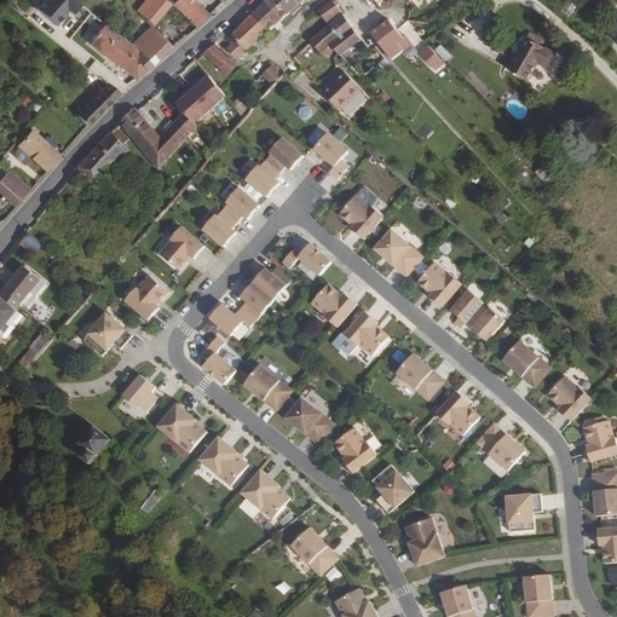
[(80,3),(76,0),(41,0),(35,7),(53,24),(67,9),(70,12),(80,3)]
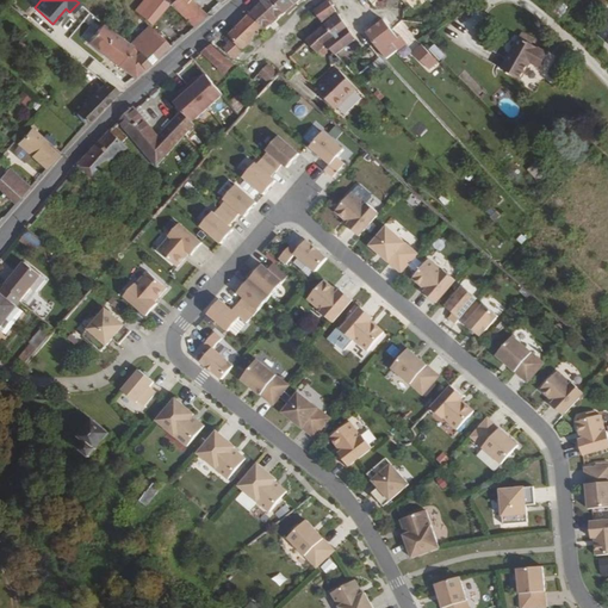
[(166,4),(160,0),(136,0),(130,8),(147,23),(166,4)]
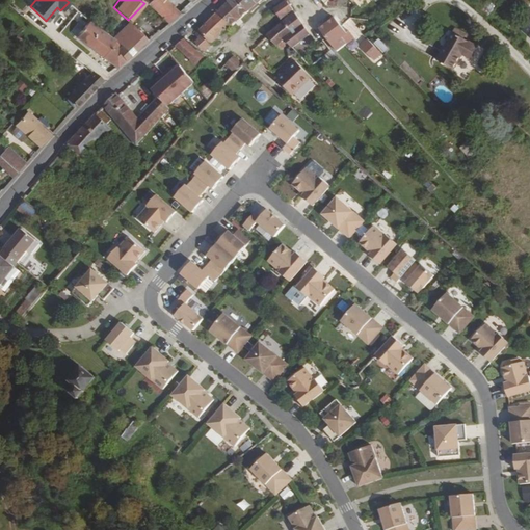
[(147,0),(144,3),(164,23),(177,14),(162,0),(147,0)]
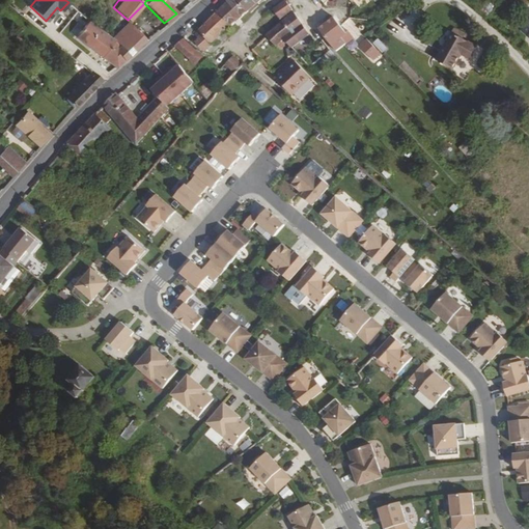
[(227,0),(216,12),(228,26),(237,18),(246,9),(238,0),(227,0)]
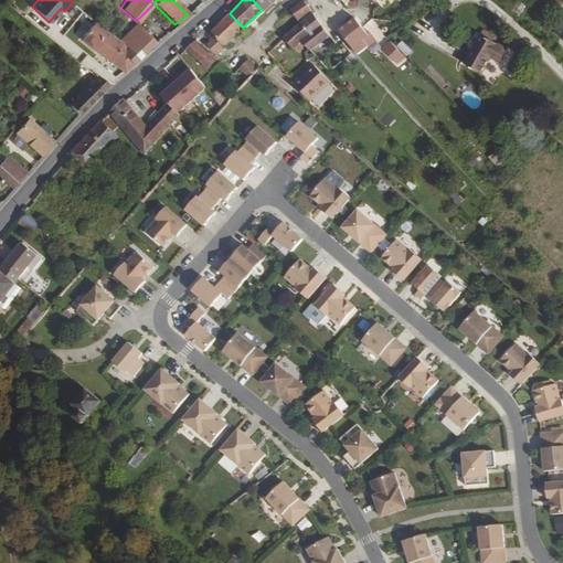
[(271,2),(268,0),(253,0),(262,10),(271,2)]
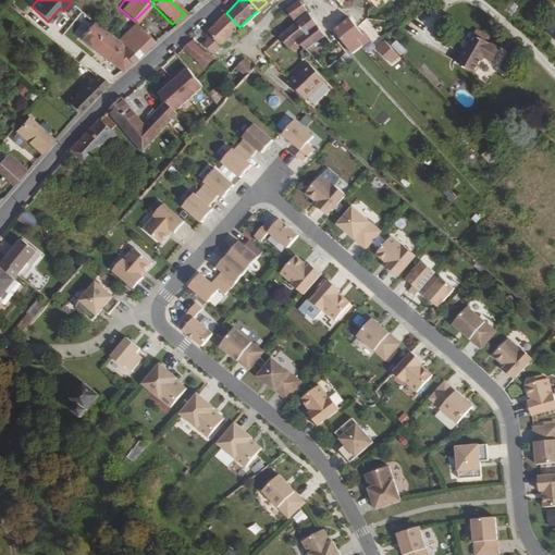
[(305,8),(298,0),(285,9),(292,19),(305,8)]
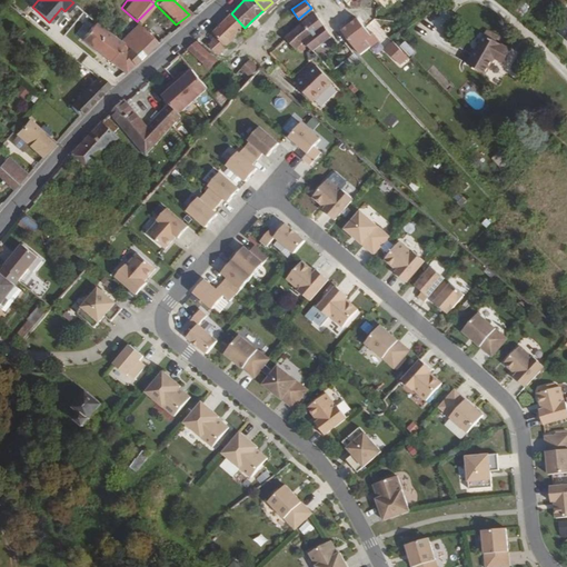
[(245,28),(231,13),(207,37),(210,40),(207,45),(215,53),(245,28)]
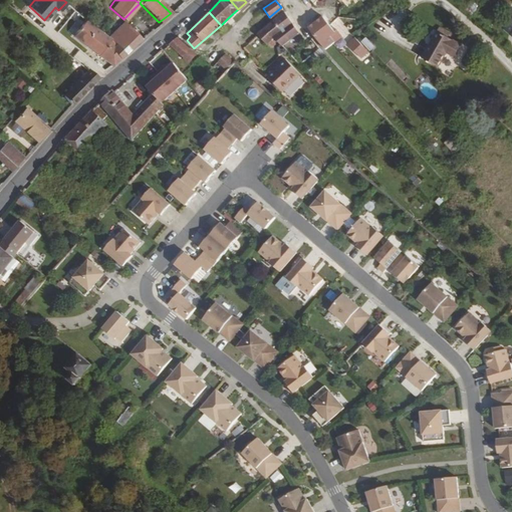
[(272,21),(281,31),(273,37),(276,40),(279,43),(281,44),(298,31),(297,30),(283,12),(272,21)]
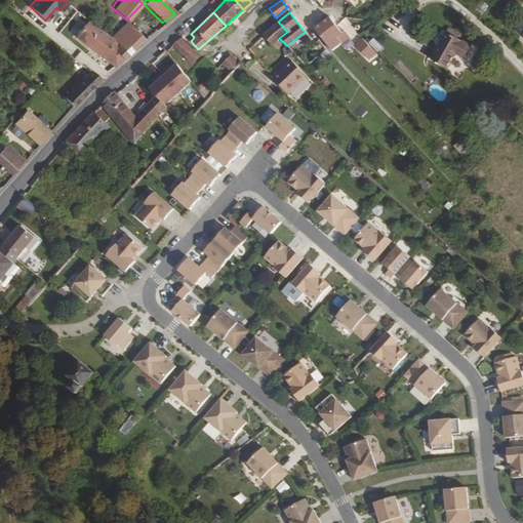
[(329,14),(315,27),(332,48),(349,34),(345,29),(342,31),(329,14)]
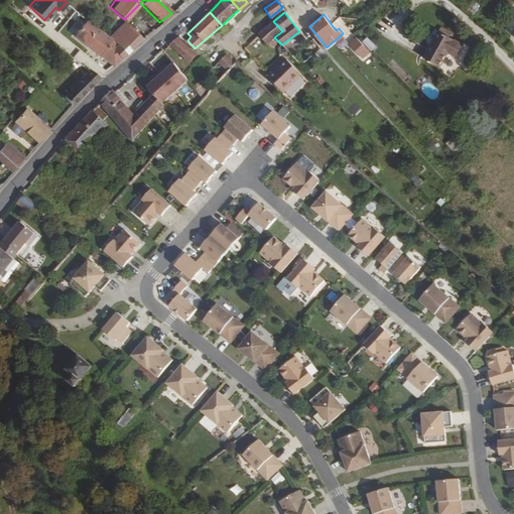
[(513,15),(505,25),(513,33),(513,15)]
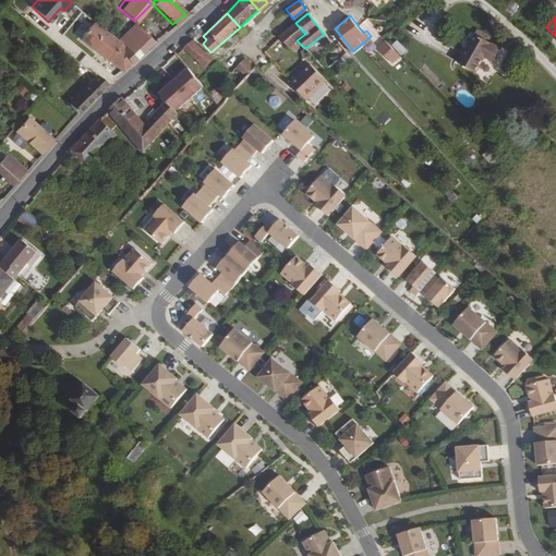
[(116,39),(100,29),(92,22),(77,37),(119,70),(122,72),(129,63),(112,49),(119,41),(116,39)]
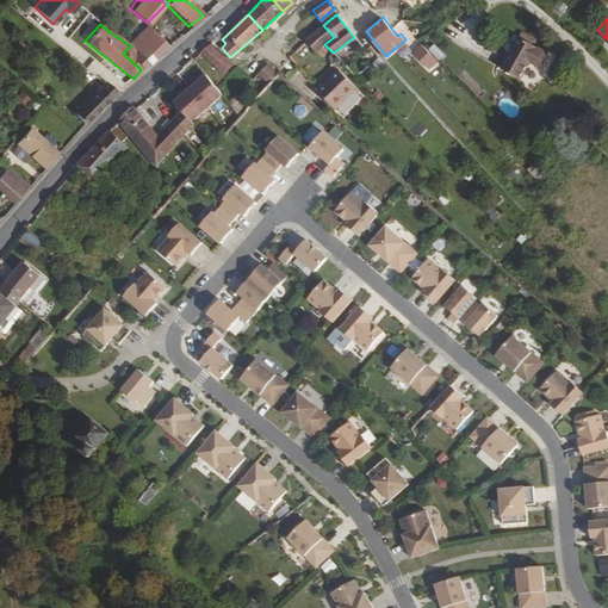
[(141,69),(155,54),(165,45),(146,25),(131,38),(135,41),(130,45),(123,54),(141,69)]
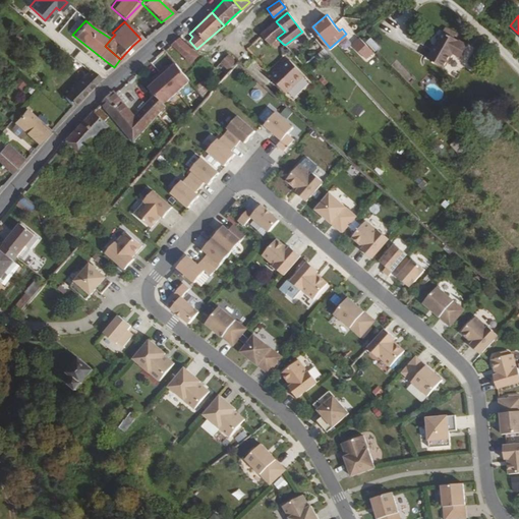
[(285,32),(276,21),(261,36),(272,48),(280,41),(277,38),(285,32)]
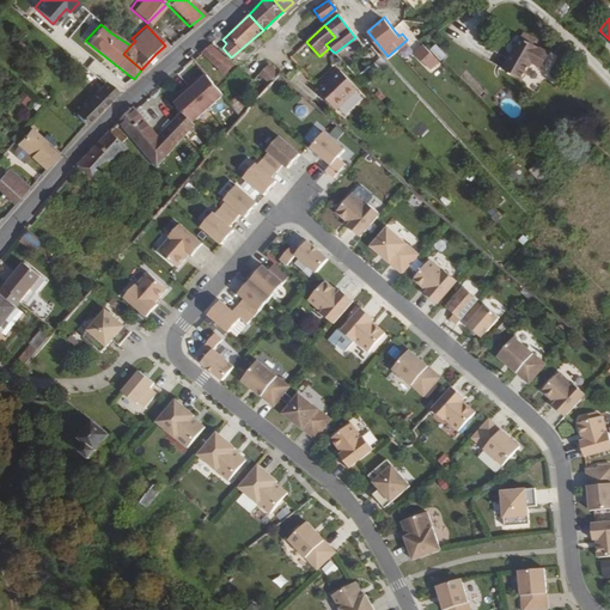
[(538,67),(547,53),(518,36),(500,66),(520,79),(530,62),(538,67)]
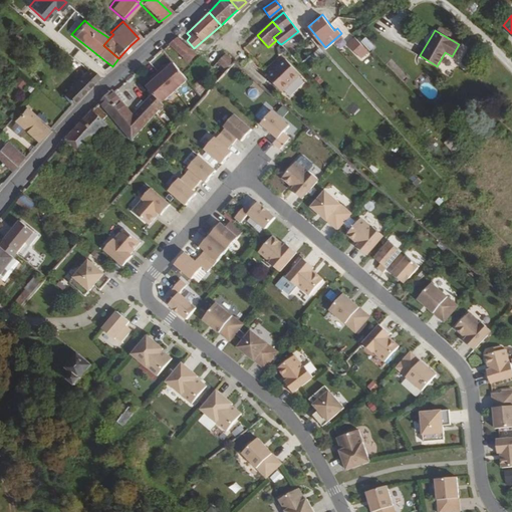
[(254,50),(262,41),(255,34),(247,43),(254,50)]
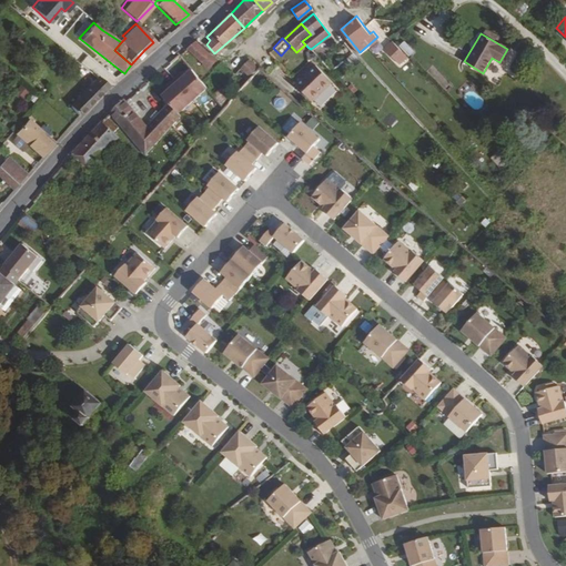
[(405,39),(400,42),(407,54),(413,51),(405,39)]
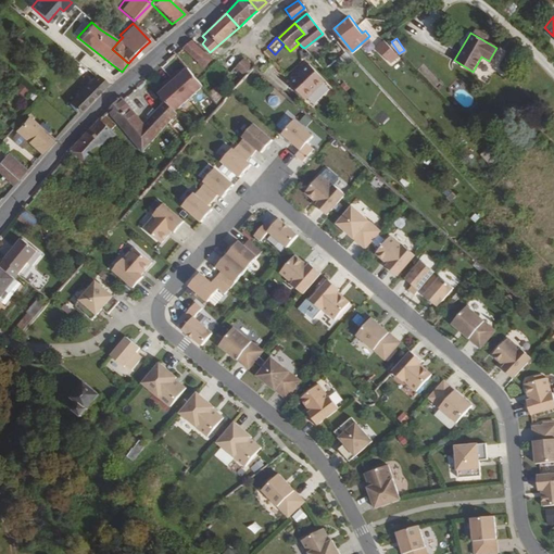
[(180,48),(203,67),(212,58),(190,39),(180,48)]
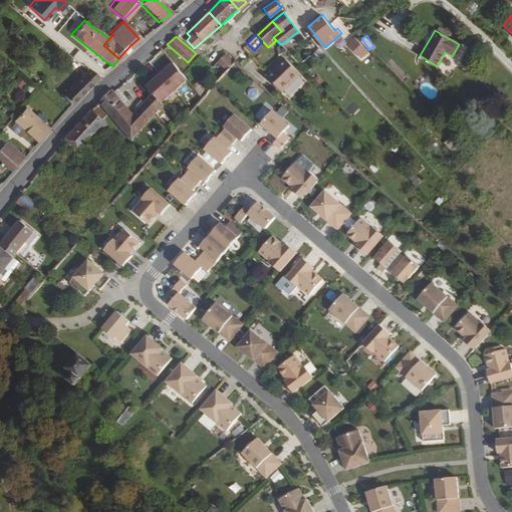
[(354,36),(347,43),(360,57),(367,50),(354,36)]
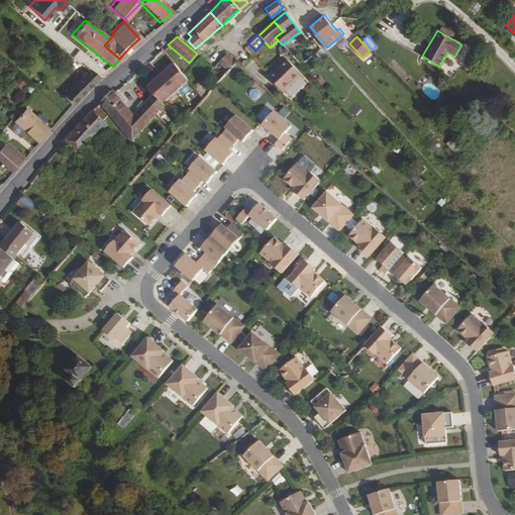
[(319,44),(299,63),(304,69),(325,52),(319,44)]
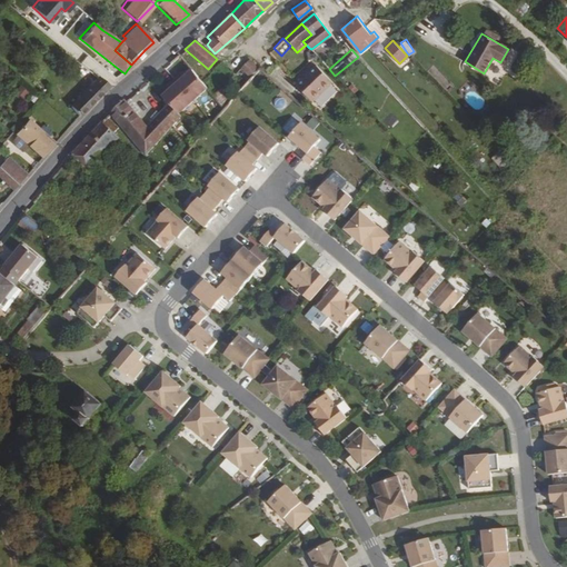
[(240,77),(245,78),(256,66),(248,59),(239,67),(245,72),(240,77)]
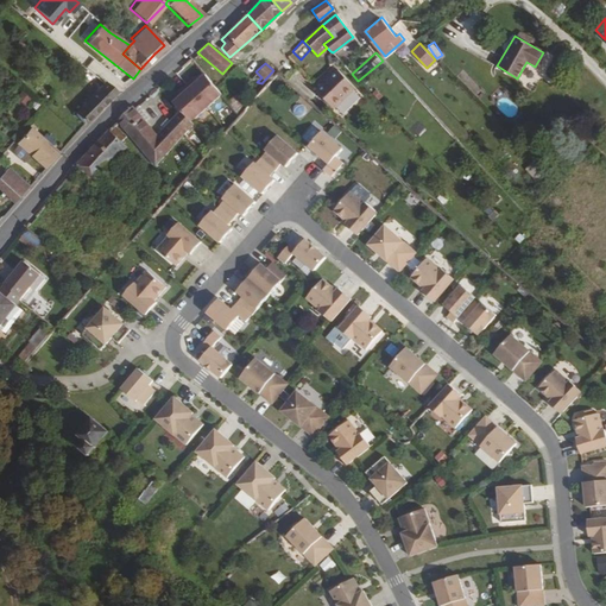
[(333,106),(353,84),(335,67),(315,87),(333,106)]
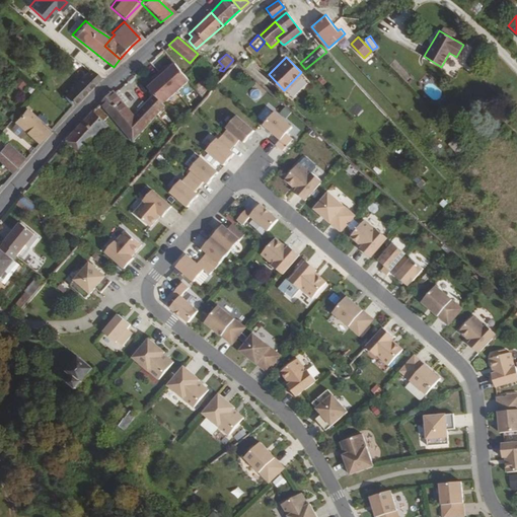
[(270,64),(264,58),(260,62),(266,68),(270,64)]
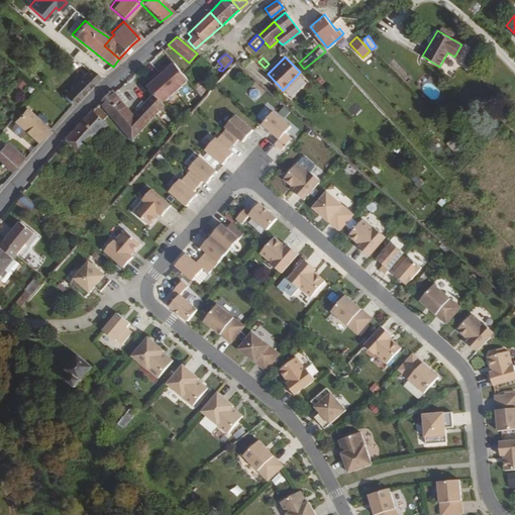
[(146,86),(152,93),(161,101),(186,77),(171,61),(166,66),(164,69),(161,66),(150,76),(153,79),(151,81),(146,86)]
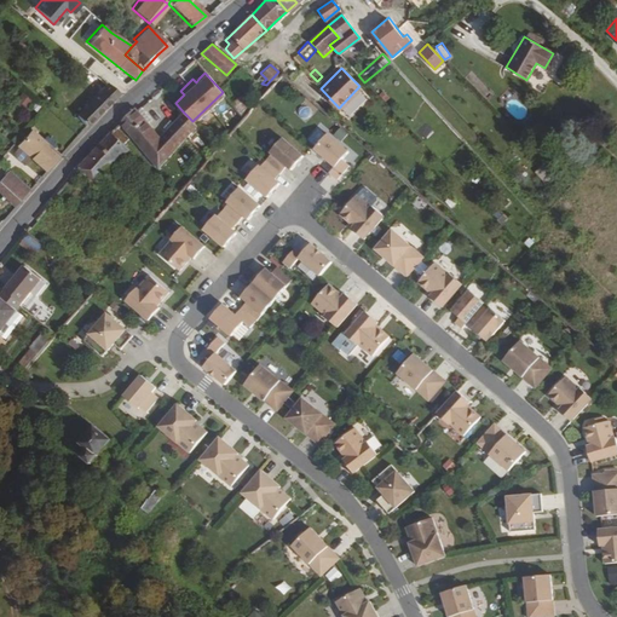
[(85,124),(117,91),(105,82),(74,115),(85,125),(85,124)]
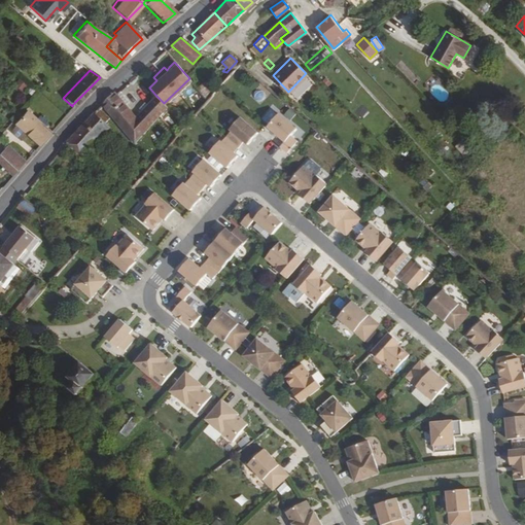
[(27,83),(19,77),(13,84),(21,91),(27,83)]
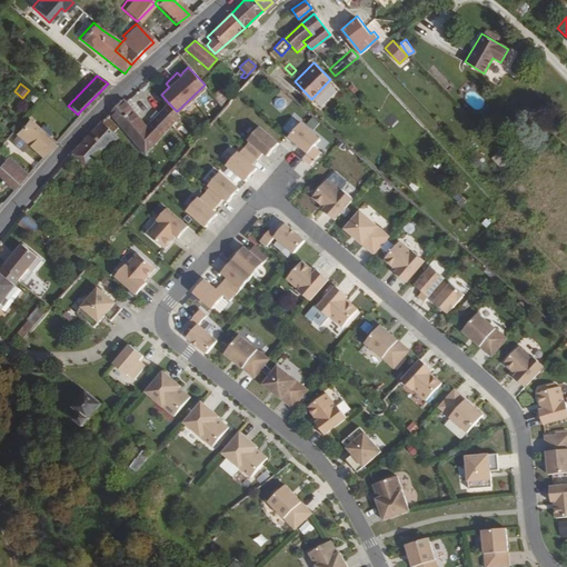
[(221,86),(211,92),(220,105),(230,98),(221,86)]
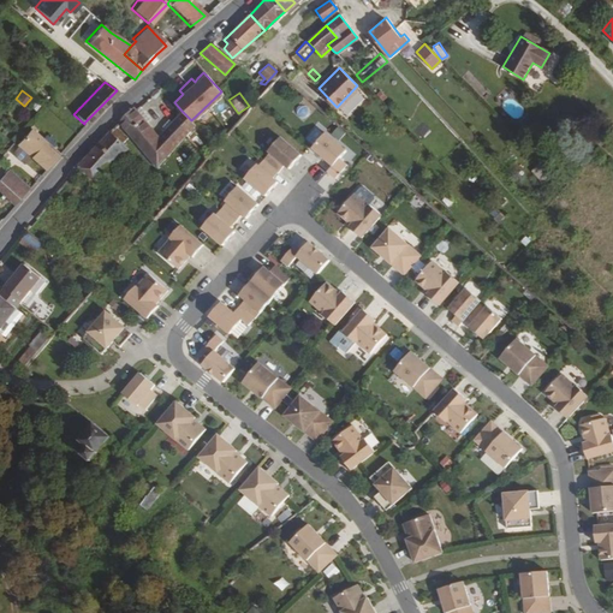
[(182,111),(158,135),(134,108),(132,107),(117,123),(155,166),(184,135),(185,137),(189,132),(188,131),(195,124),(191,120),(182,111)]
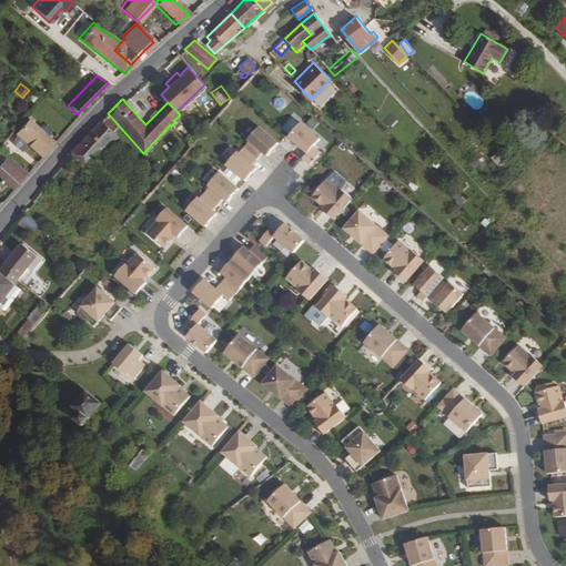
[(87,170),(93,161),(100,168),(105,162),(99,155),(117,138),(110,132),(114,127),(104,117),(69,155),(87,170)]
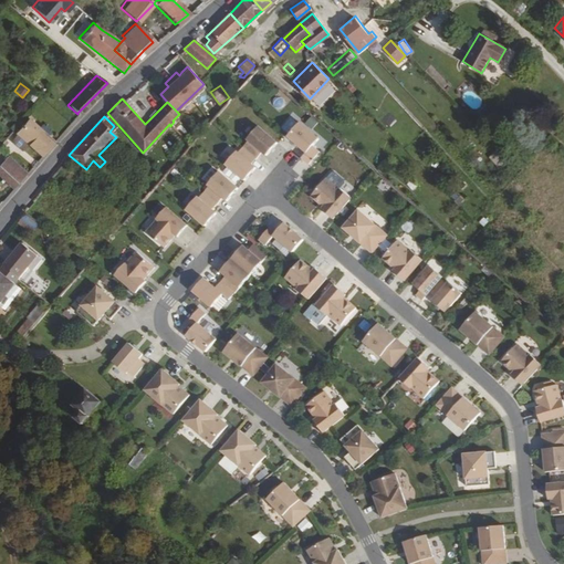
[(40,156),(53,142),(41,132),(37,127),(25,118),(13,132),(14,133),(27,144),(40,156)]
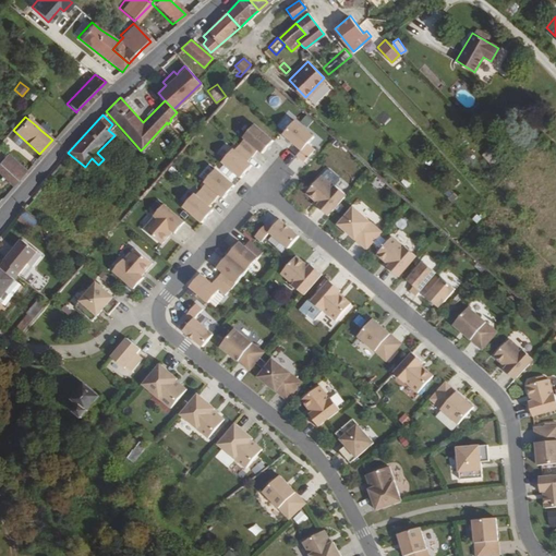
[(294,119),(282,132),(301,148),(295,154),(303,160),(314,147),(307,142),(313,135),(294,119)]
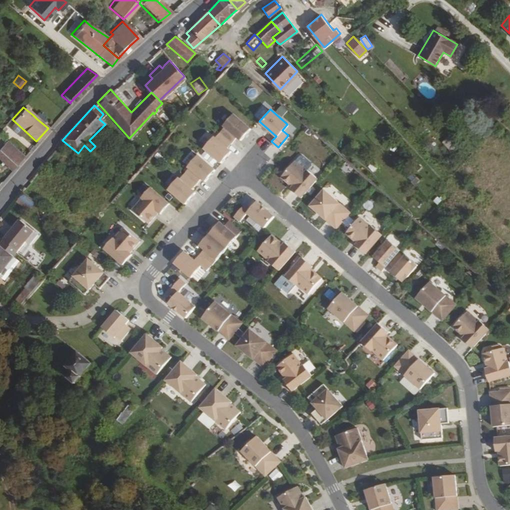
[(35,112),(33,115),(37,119),(41,122),(43,119),(40,116),(42,114),(40,112),(38,114),(35,112)]
